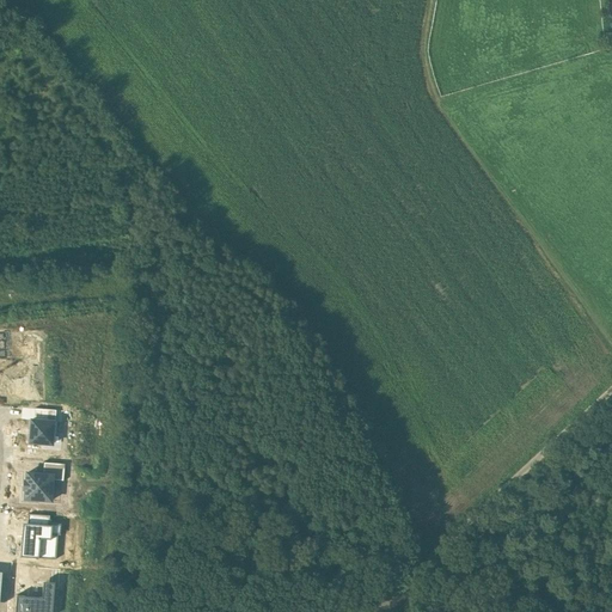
[(34,420),(54,422),(55,410),(35,409),(34,420)]
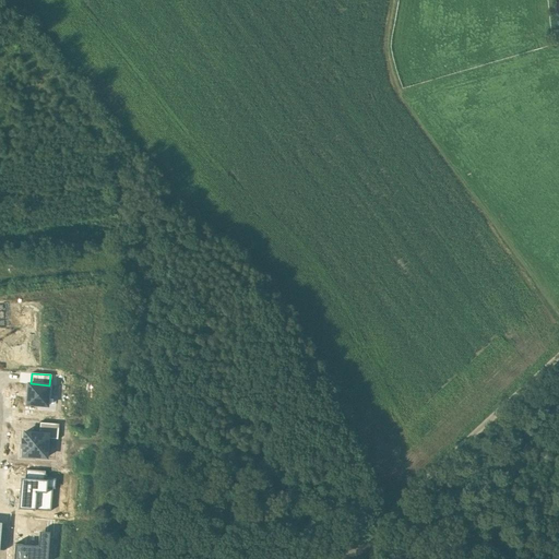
[(26,404),(48,406),(49,385),(31,383),(28,383),(26,404)]
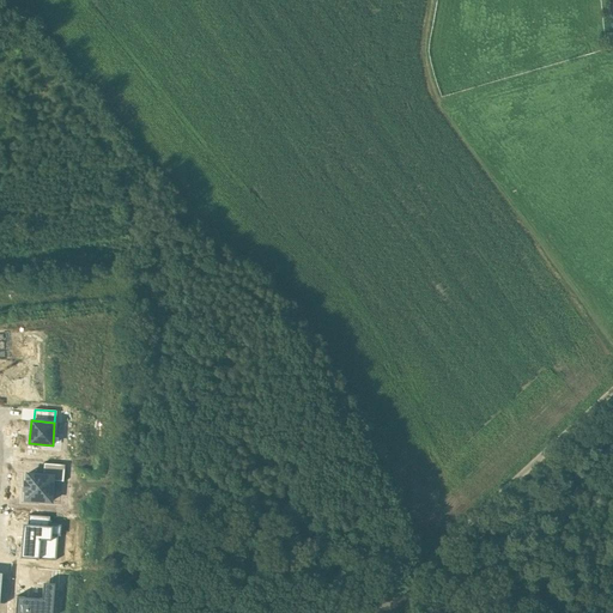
[(44,463),(43,474),(54,475),(54,480),(62,481),(64,465),(44,463)]
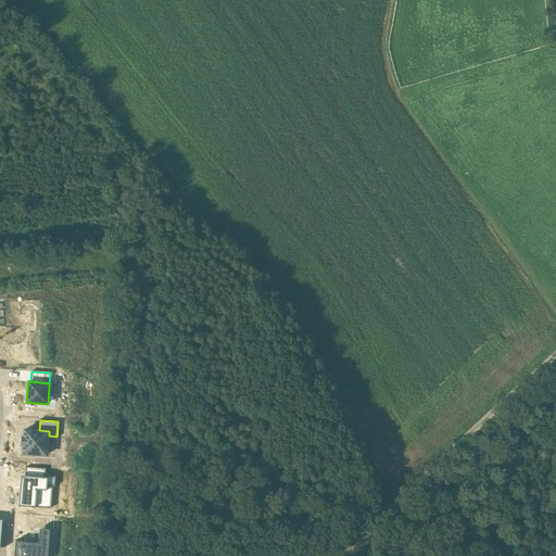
[(24,429),(24,436),(22,436),(21,445),(23,445),(22,454),(47,455),(49,436),(49,431),(39,430),(24,429)]
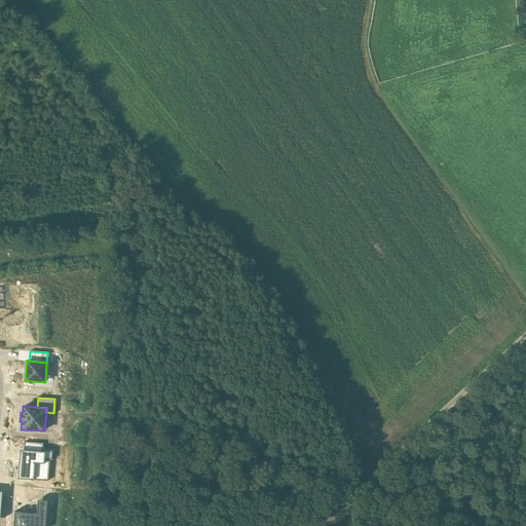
[(25,442),(24,450),(42,451),(42,450),(42,443),(25,442)]
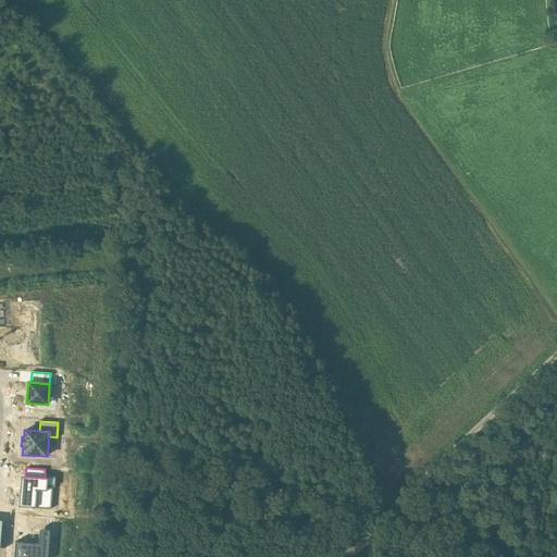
[(21,477),(19,506),(50,508),(52,486),(54,486),(56,478),(45,477),(45,478),(25,477),(21,477)]
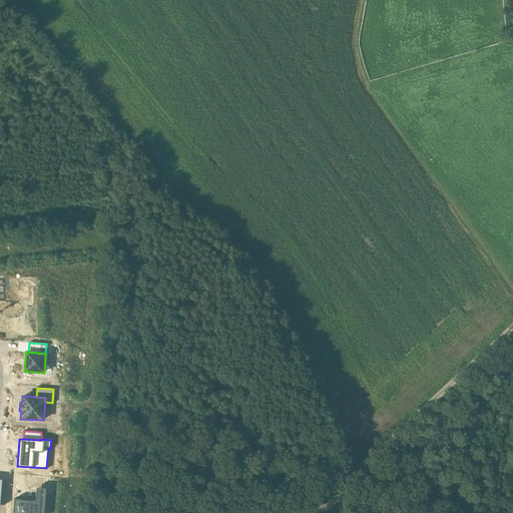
[(45,489),(45,493),(49,494),(50,477),(32,476),(31,488),(36,489),(36,488),(45,489)]
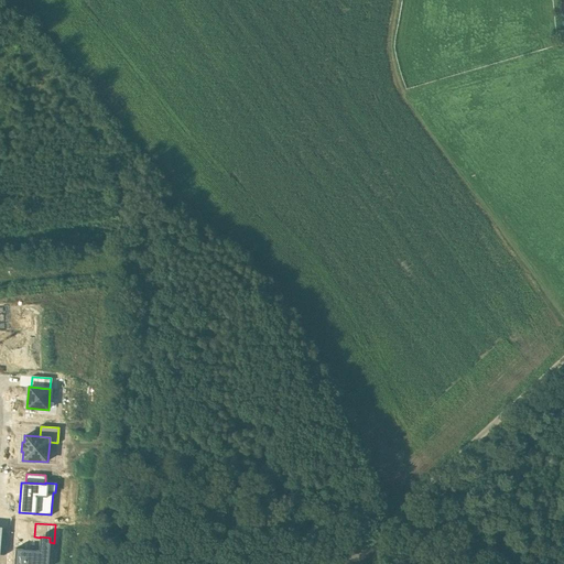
[(47,563),(50,542),(50,538),(40,537),(40,538),(39,551),(15,549),(13,563),(47,563)]
